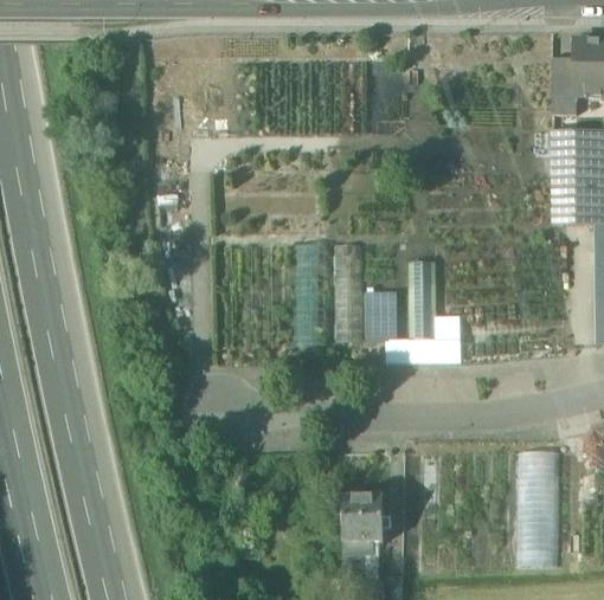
[(603,95),(603,38),(572,39),(572,71),(573,96),(574,96),(603,95)]
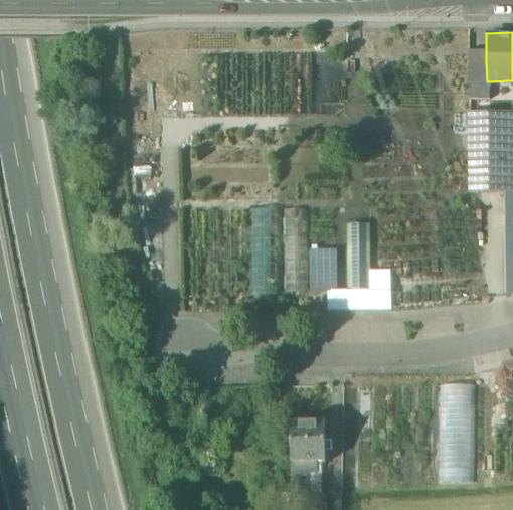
[(486,60),(467,60),(467,97),(488,97),(488,81),(487,81),(486,60)]
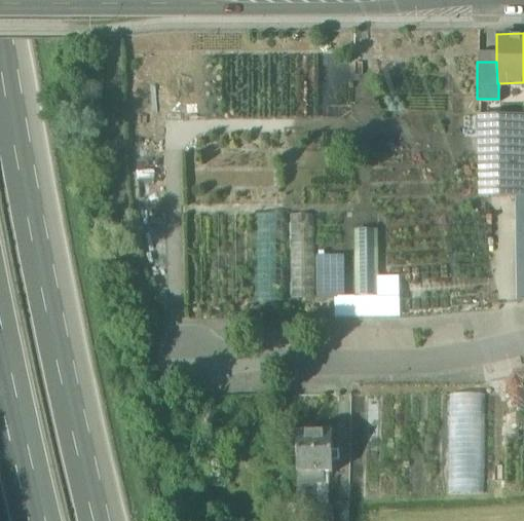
[(523,111),(477,112),(478,194),(523,193),(523,111)]
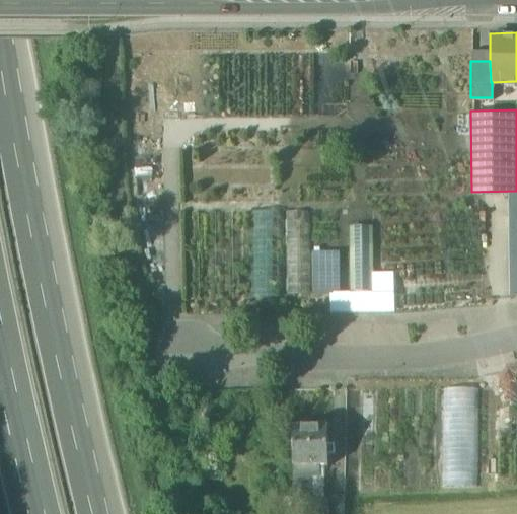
[(308,209),(284,209),(285,292),(309,292),(308,209)]
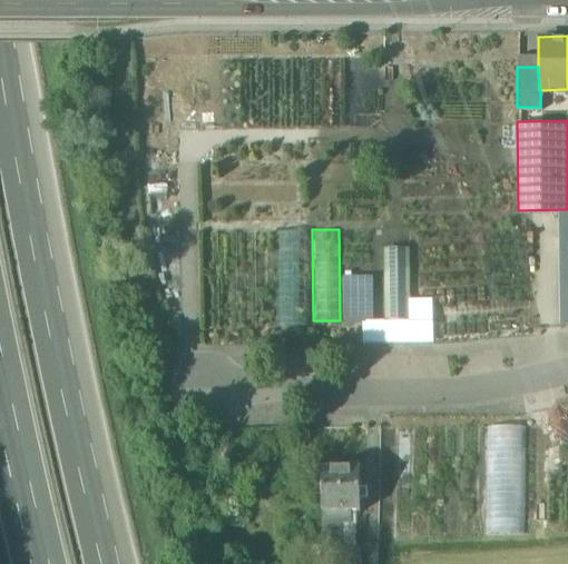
[(383,246),(384,318),(408,317),(407,246),(383,246)]
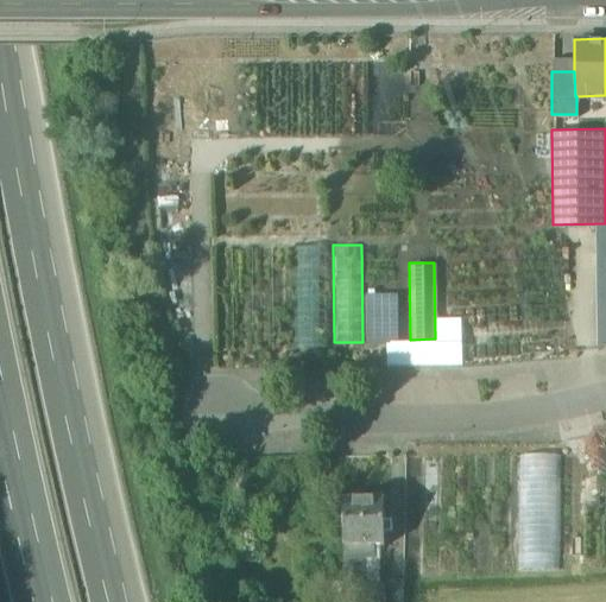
[(395,293),(365,293),(366,341),(396,341),(395,293)]
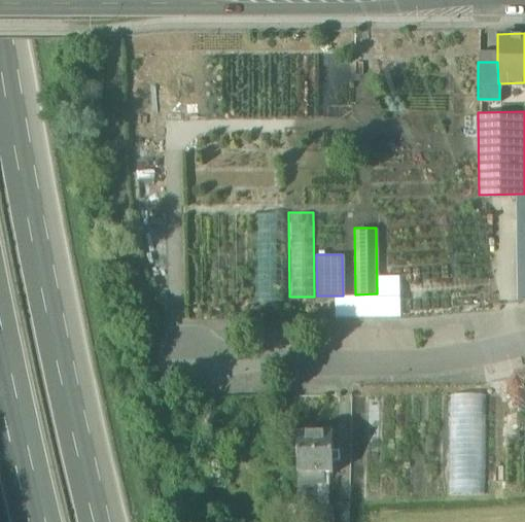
[(448,389),(447,489),(485,490),(485,389),(448,389)]
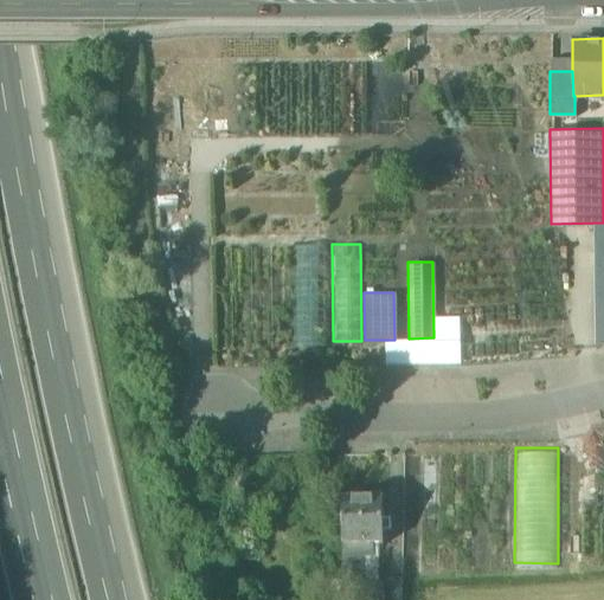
[(364,492),(364,497),(342,497),(342,543),(361,543),(383,542),(383,530),(390,530),(391,518),(383,518),(383,497),(379,497),(379,492),(364,492)]
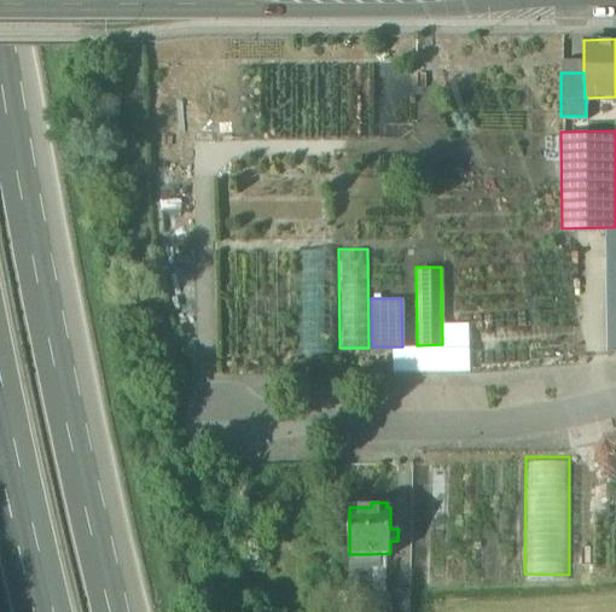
[(368,554),(349,554),(349,576),(370,575),(368,554)]
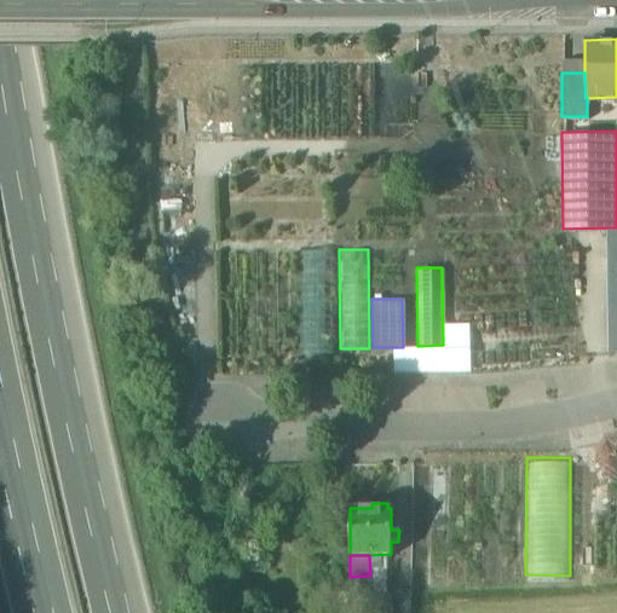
[(370,576),(350,577),(350,596),(370,596),(370,576)]
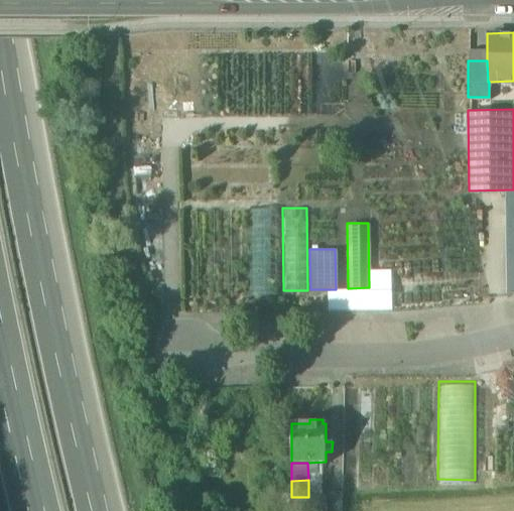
[(341,510),(341,495),(331,495),(331,510),(341,510)]
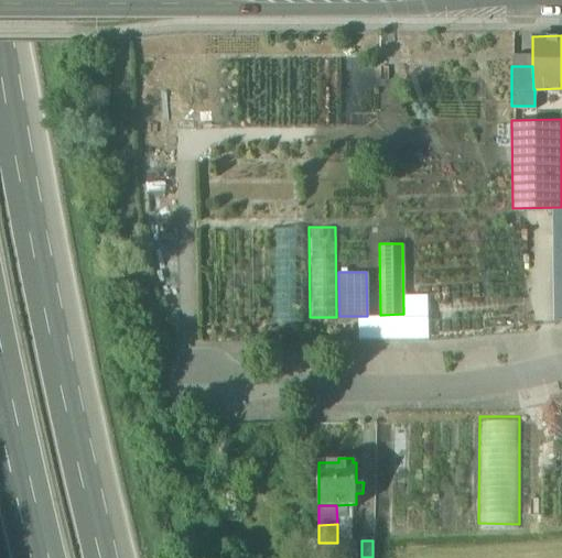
[(337,543),(319,543),(319,557),(356,557),(356,542),(337,543)]
